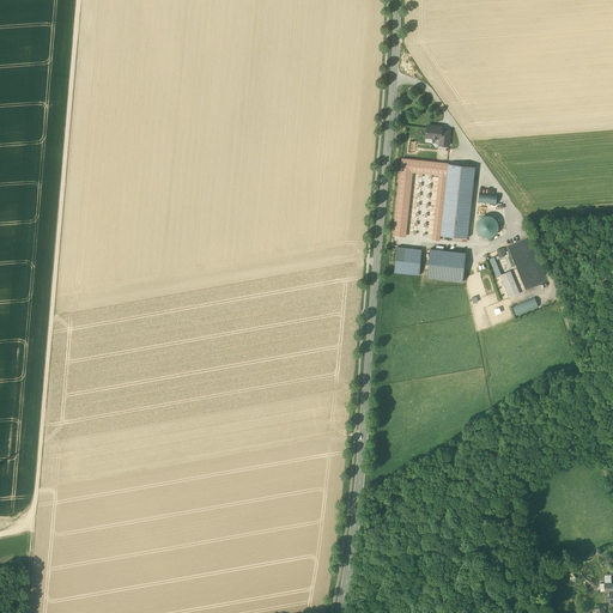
[(437,127),(426,127),(426,132),(425,133),(424,137),(426,138),(441,139),(442,131),(442,127),(438,127),(437,127)]
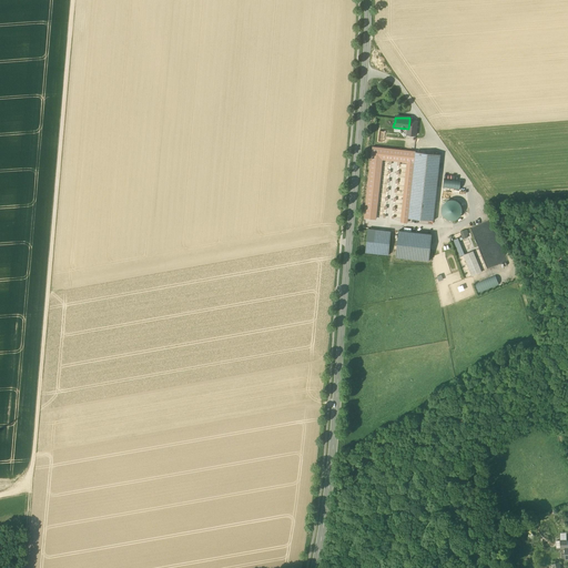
[(417,122),(409,121),(408,129),(407,134),(415,135),(417,122)]
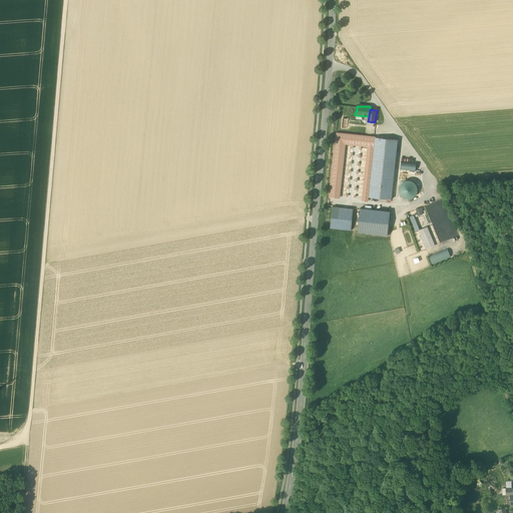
[(398,139),(375,137),(369,197),(391,199),(398,139)]
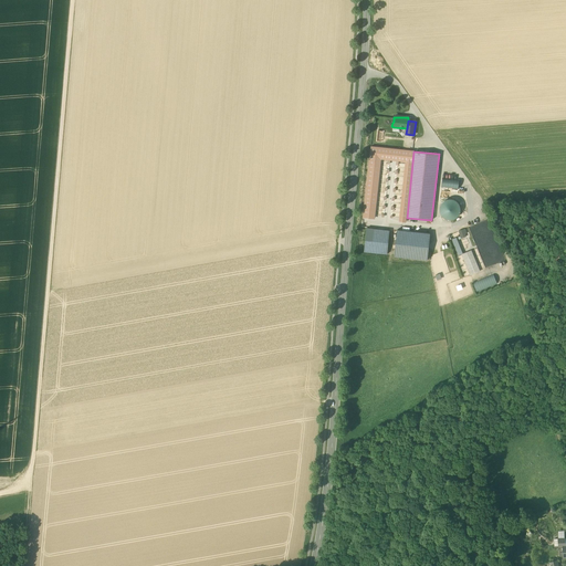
[(405,165),(369,161),(364,213),(399,217),(405,165)]
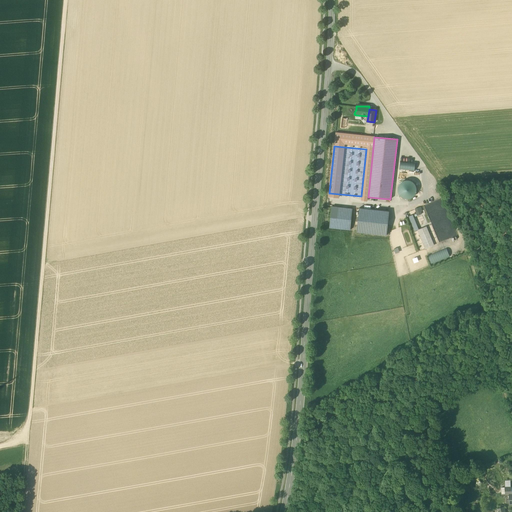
[(399,169),(414,170),(414,162),(399,161),(399,169)]
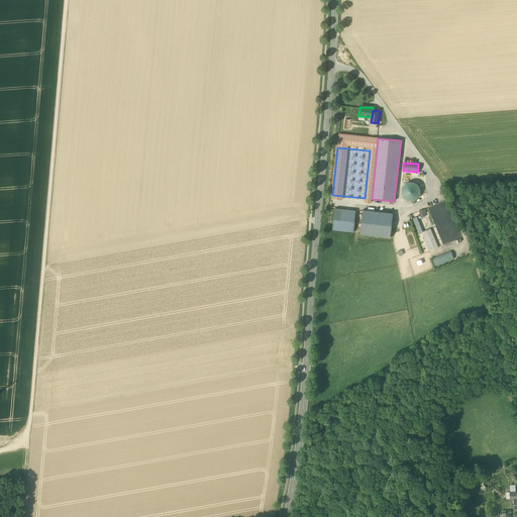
[(402,199),(418,199),(418,183),(402,182),(402,199)]
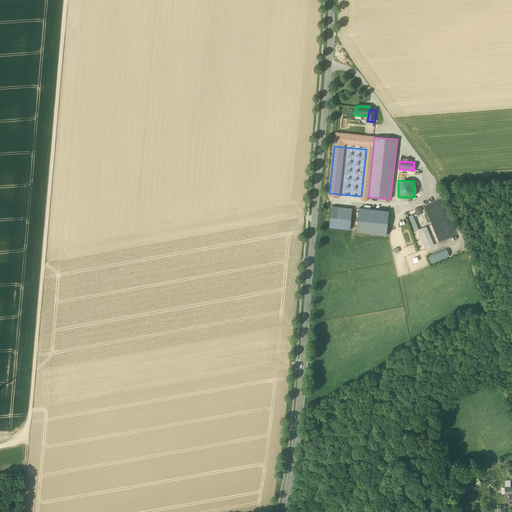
[(330,206),(329,228),(350,229),(351,207),(330,206)]
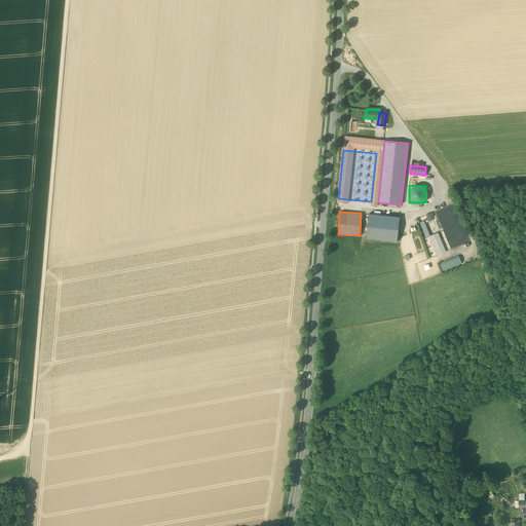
[(425,214),(428,221),(435,219),(431,212),(425,214)]
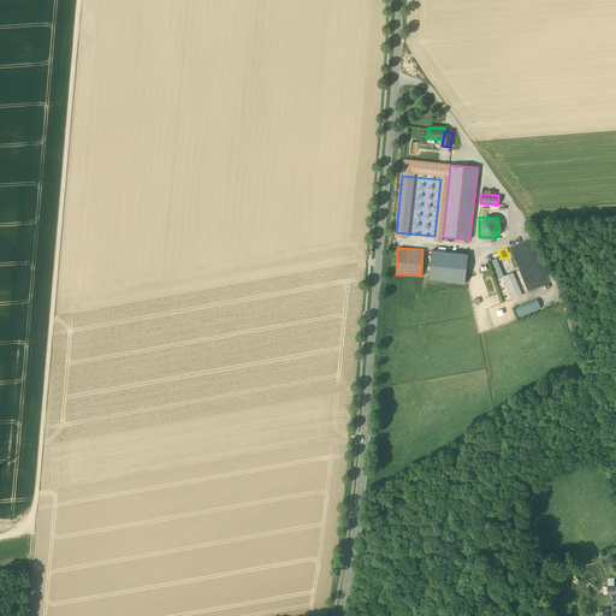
[(465,283),(467,253),(432,250),(430,265),(438,265),(438,266),(440,267),(440,264),(449,265),(449,270),(450,270),(450,276),(449,280),(465,283)]
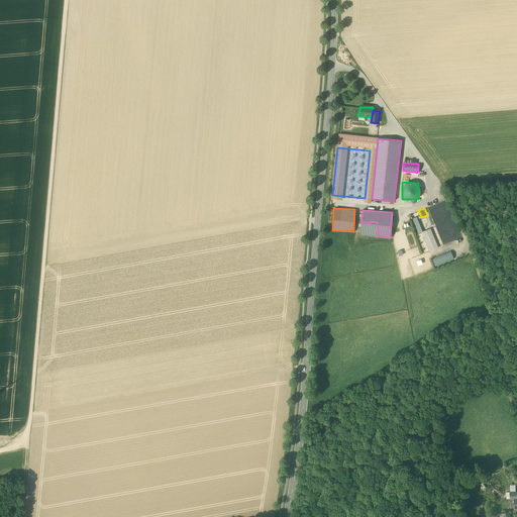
[(428,251),(438,248),(431,228),(422,231),(417,216),(412,218),(418,233),(421,231),(428,251)]
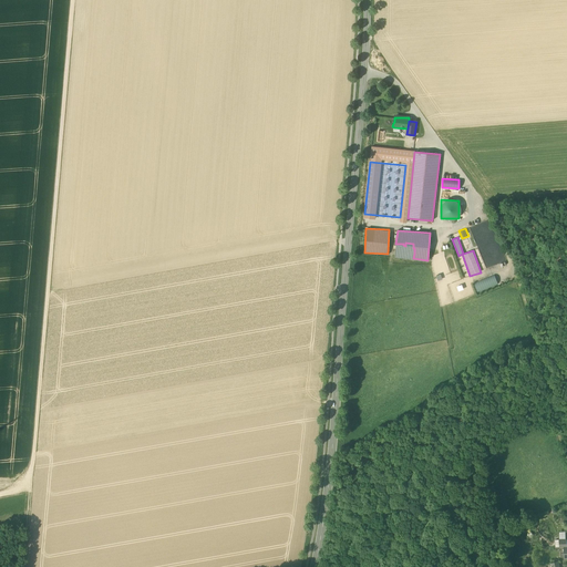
[(474,284),(477,292),(497,285),(494,275),(474,284)]
